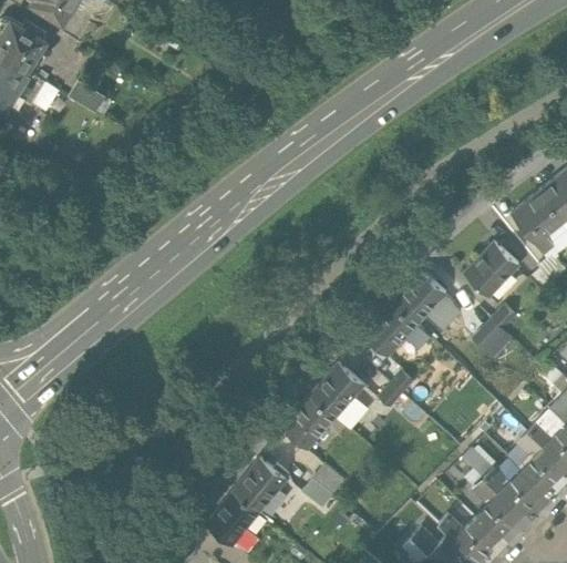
[(80,0),(32,0),(66,21),(80,0)]
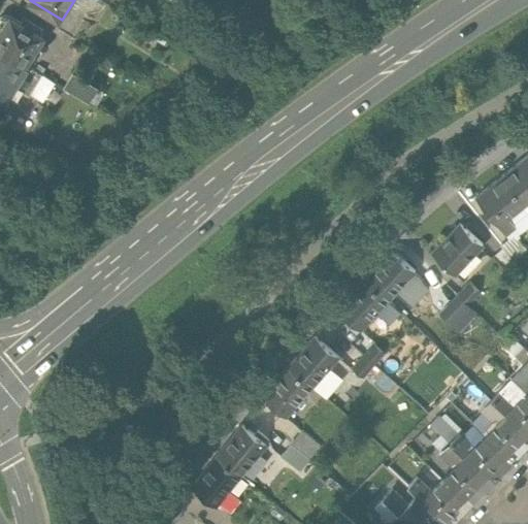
[(0,30),(2,32),(0,33),(0,52),(27,69),(31,72),(41,56),(33,51),(43,34),(32,27),(31,30),(10,17),(7,15),(4,15),(1,18),(0,18),(0,30)]
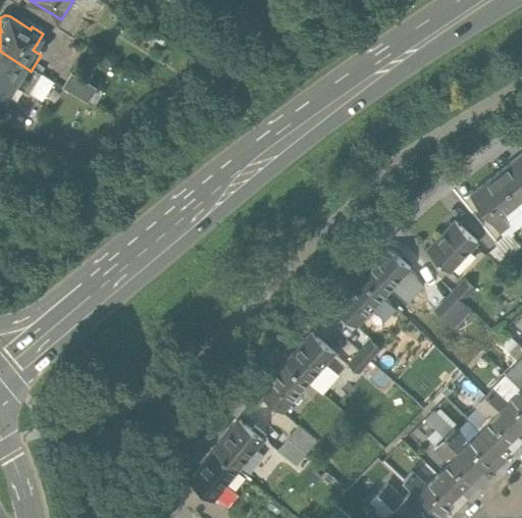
[(27,68),(0,51),(0,98),(2,100),(9,87),(13,81),(16,83),(27,68)]
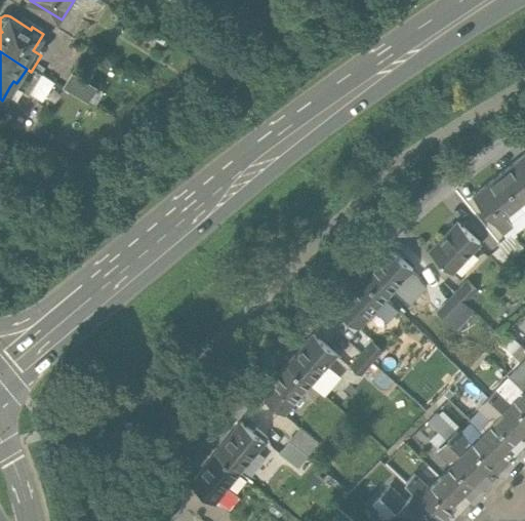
[(27,69),(16,83),(13,81),(9,87),(29,99),(41,78),(31,72),(27,69)]
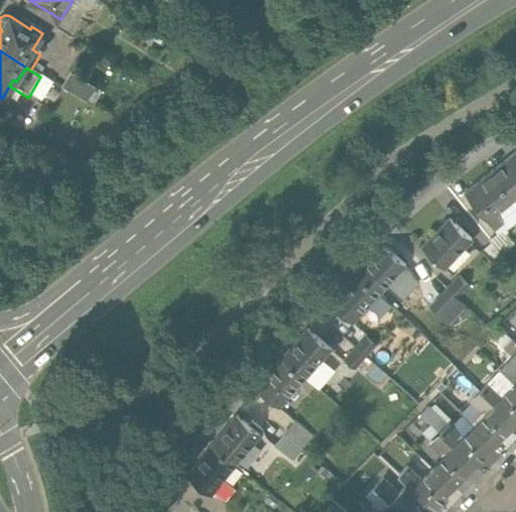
[(62,90),(89,103),(96,88),(71,74),(62,90)]
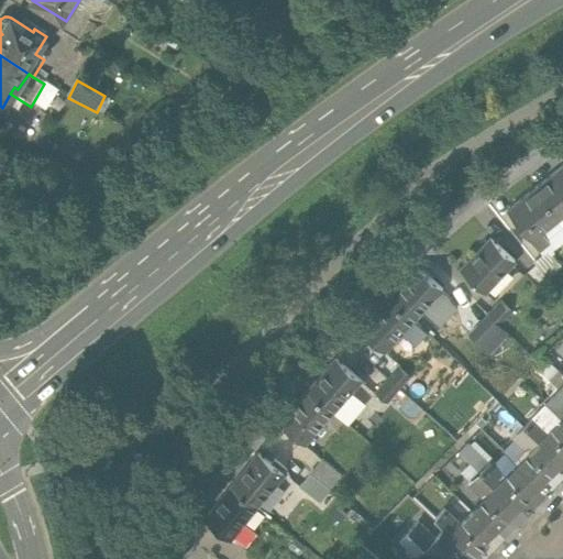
[(562,170),(562,171),(536,192),(559,222),(562,219),(562,170)]
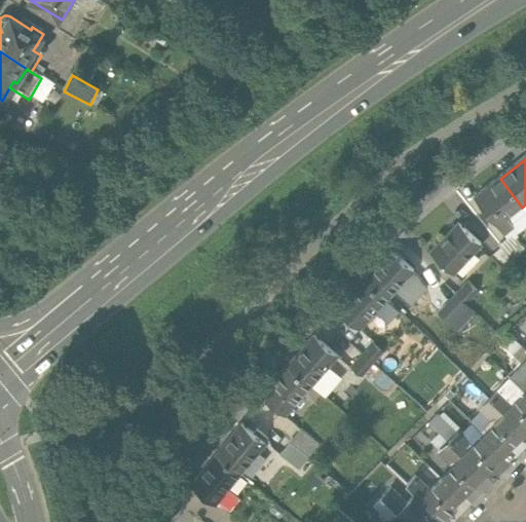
[(522,208),(500,179),(474,199),(503,238),(514,230),(505,221),(522,208)]
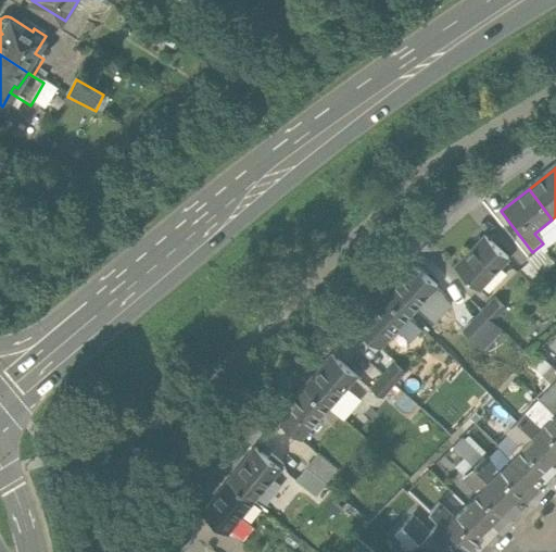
[(483,240),(454,271),(478,293),(507,262),(483,240)]
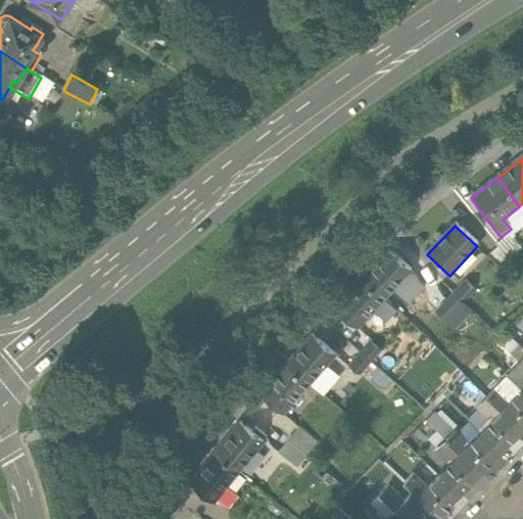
[(520,253),(508,237),(495,247),(497,250),(508,263),(520,253)]
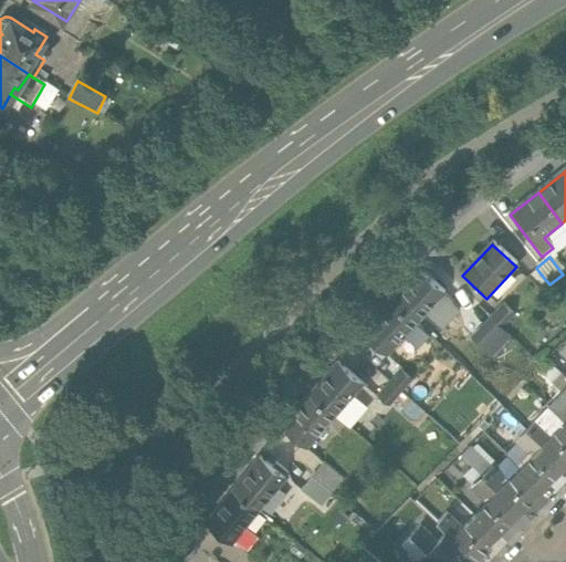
[(419,271),(390,302),(415,325),(444,294),(419,271)]
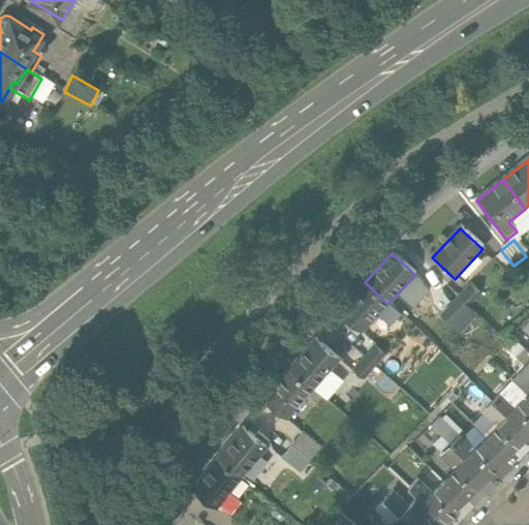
[(514,266),(503,253),(495,260),(507,276),(516,270),(514,266)]
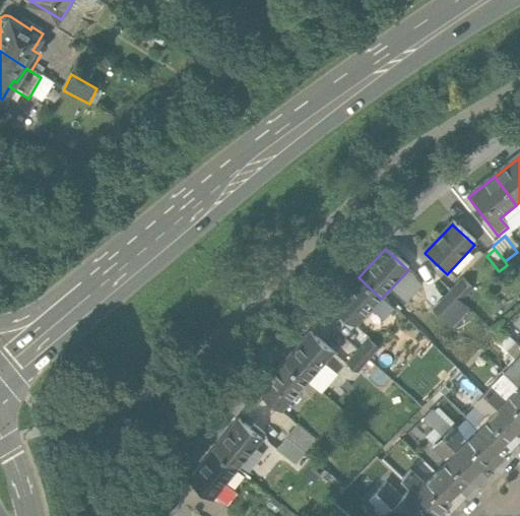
[(381,299),(359,277),(331,306),(353,327),(381,299)]
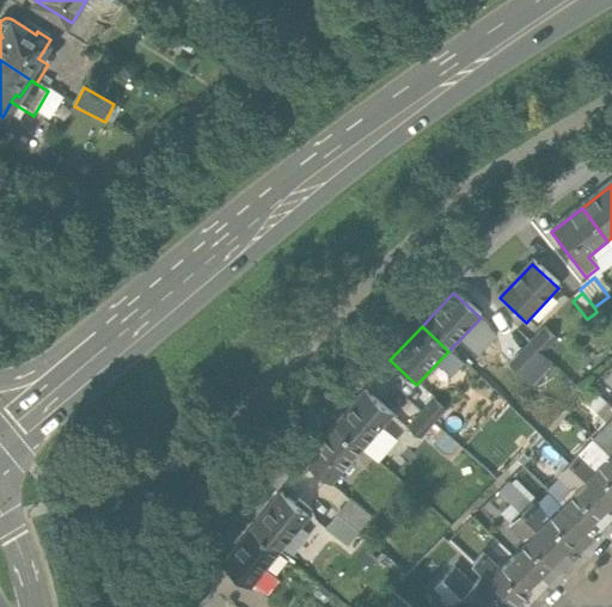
[(544,332),(531,345),(542,356),(555,343),(544,332)]
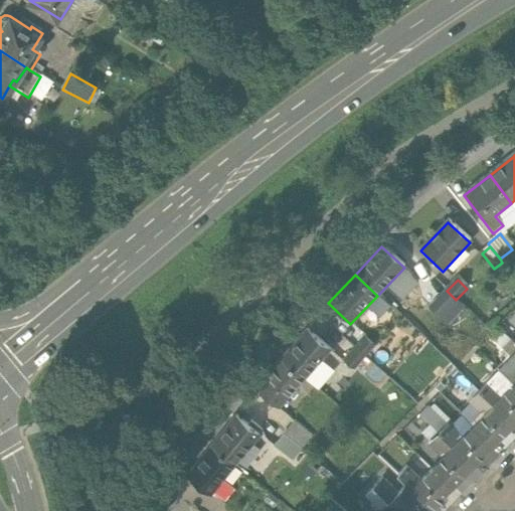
[(447,291),(436,303),(445,312),(456,300),(447,291)]
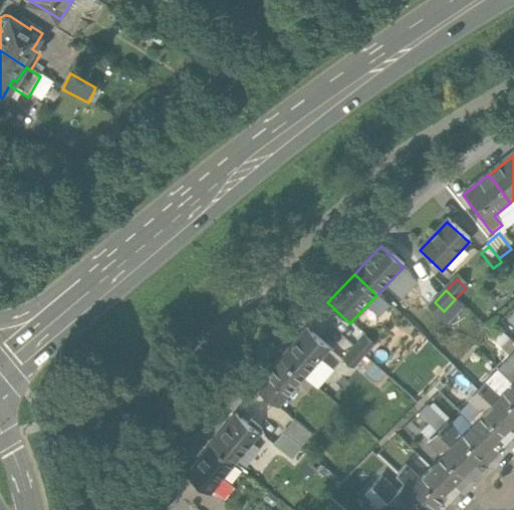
[(306,328),(280,357),(303,378),(329,349),(306,328)]
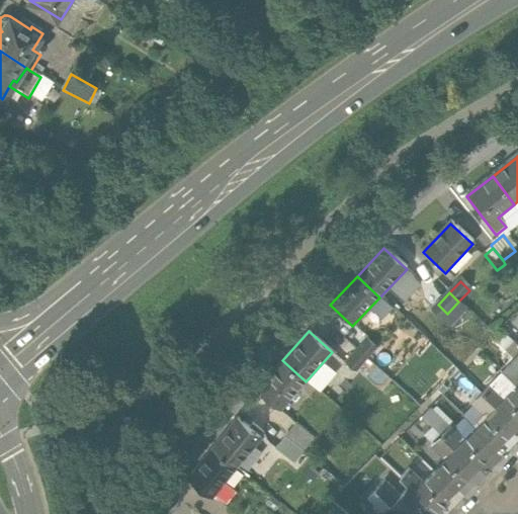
[(366,339),(355,351),(365,360),(376,348),(366,339)]
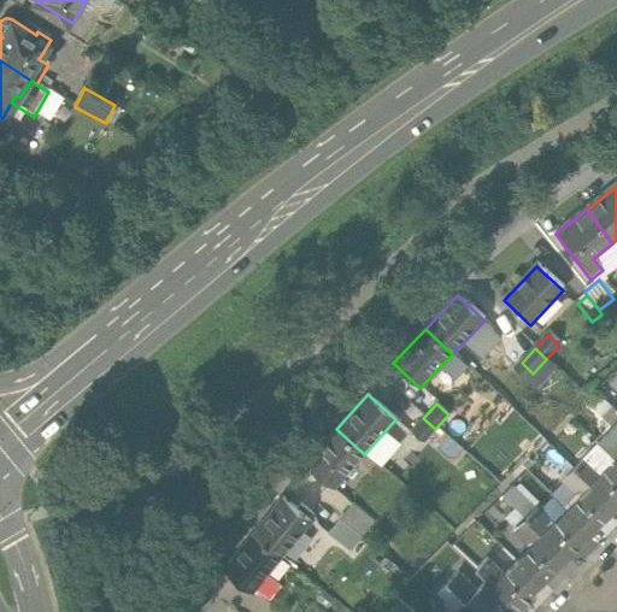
[(423,418),(411,433),(422,443),(435,429),(423,418)]
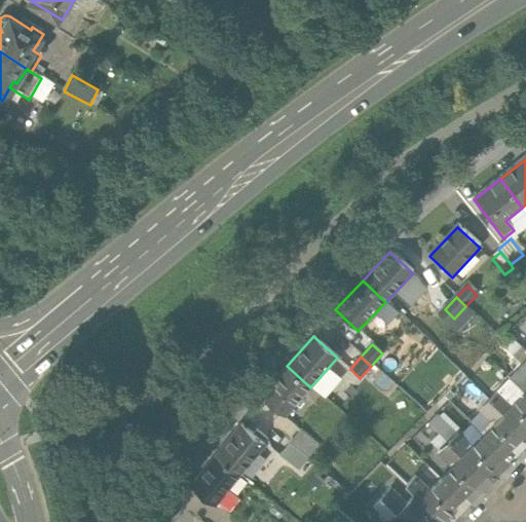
[(525,361),(521,367),(509,379),(525,395),(525,396),(525,361)]
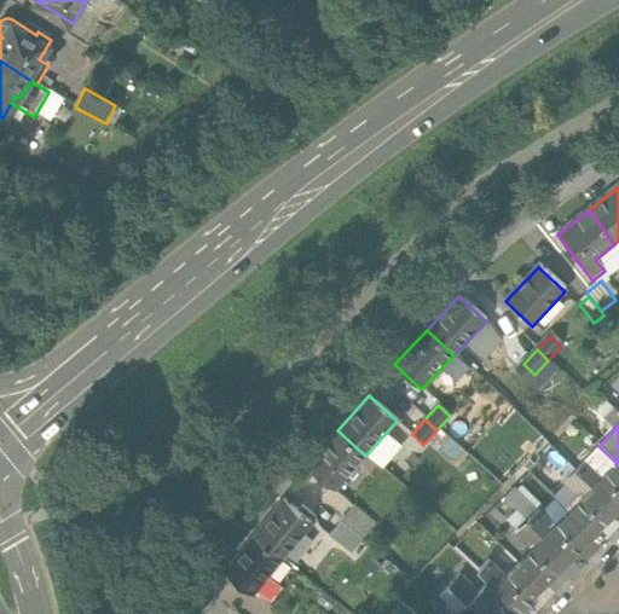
[(337,430),(306,465),(334,491),(365,456),(337,430)]
